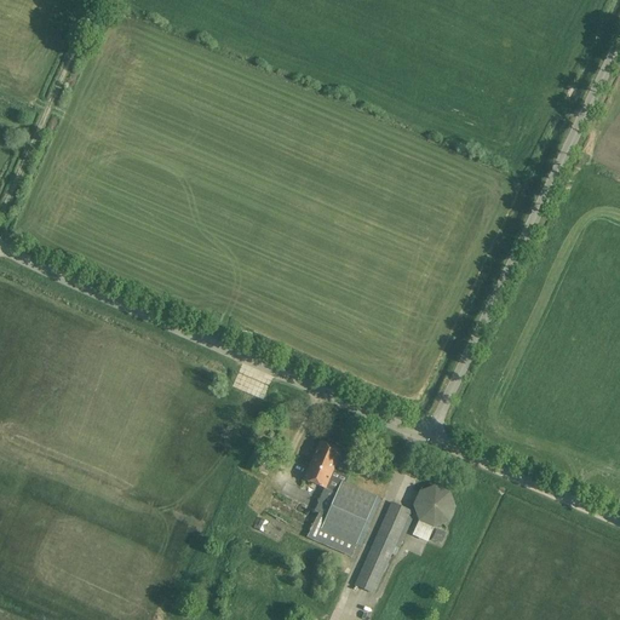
[(320,442),(304,481),(325,489),(314,514),(320,516),(309,538),(352,557),(357,545),(361,547),(382,500),(377,498),(377,497),(346,483),(349,477),(334,471),(342,452),(320,442)]
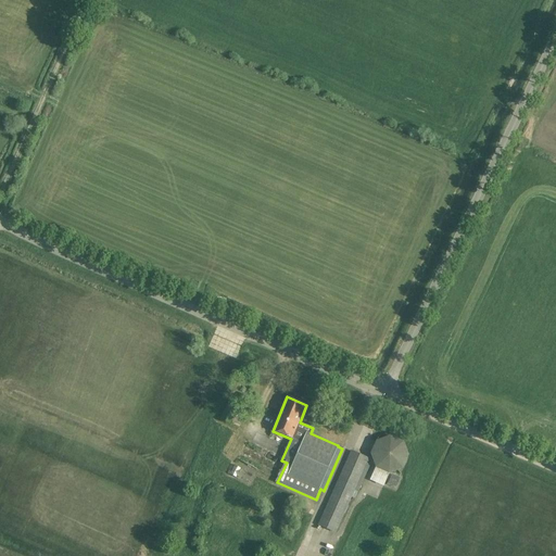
[(220,420),(231,425),(240,405),(230,401),(220,420)]
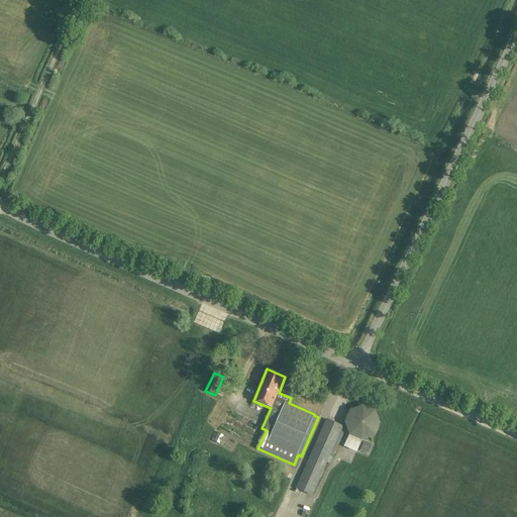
[(349,435),(344,447),(357,452),(362,441),(374,436),(381,424),(376,411),(363,405),(350,410),(344,422),(349,435)]
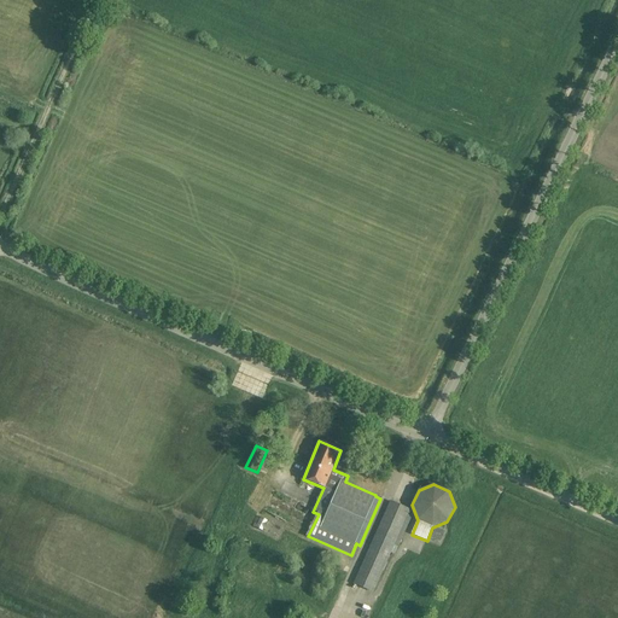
[(373,594),(410,509),(390,501),(354,584),(373,594)]
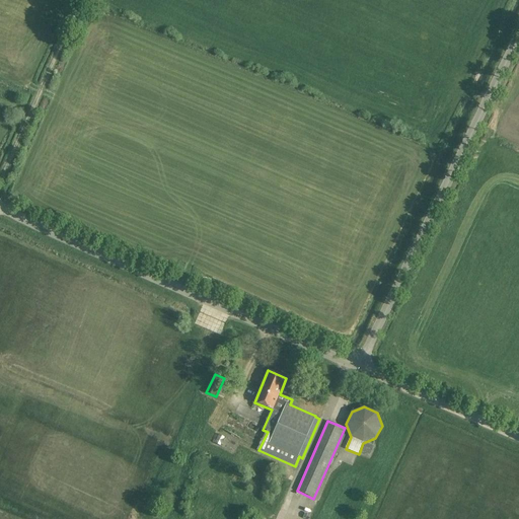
[(362,452),(370,454),(372,445),(365,443),(362,452)]
